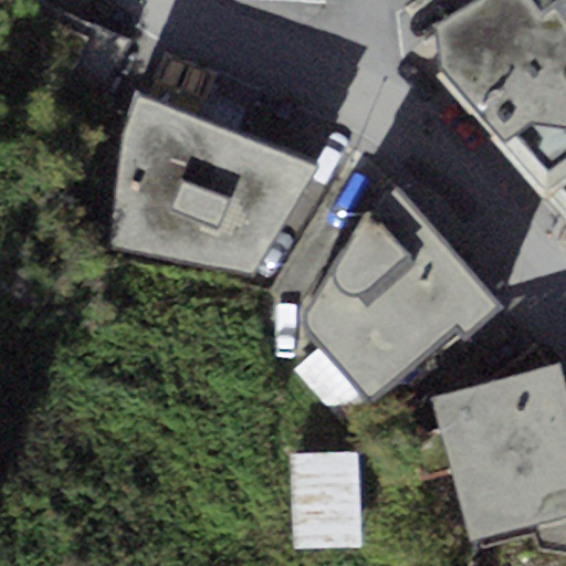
[(565,0),(461,0),(432,17),(438,65),(498,132),(490,137),(565,215),(565,0)]
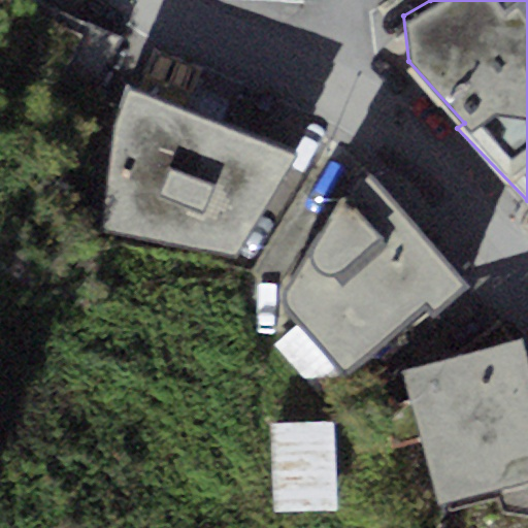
[(297,154),(129,89),(114,138),(104,229),(234,253),(297,154)]
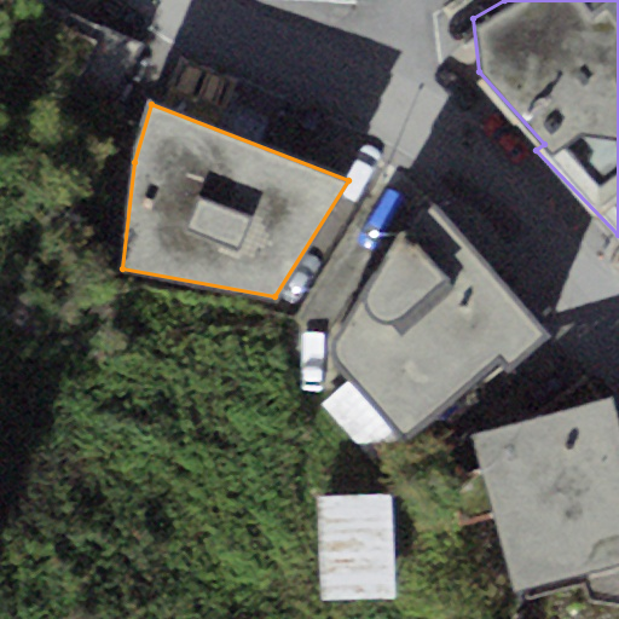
[(507,368),(547,330),(449,217),(439,203),(427,202),(409,210),(334,341),(336,359),(404,443),(499,357),(507,368)]
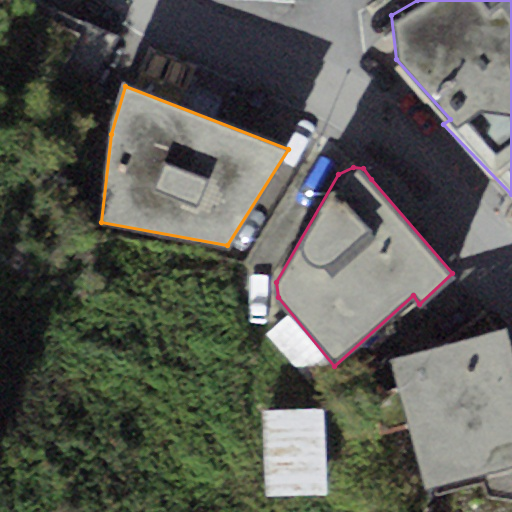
[(397,359),(421,494),(511,477),(511,347),(510,338),(397,359)]
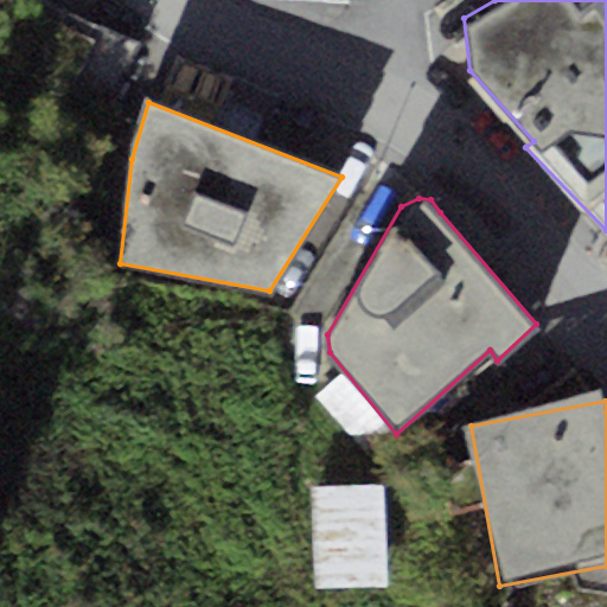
[(387,589),(385,489),(314,490),(315,589),(387,589)]
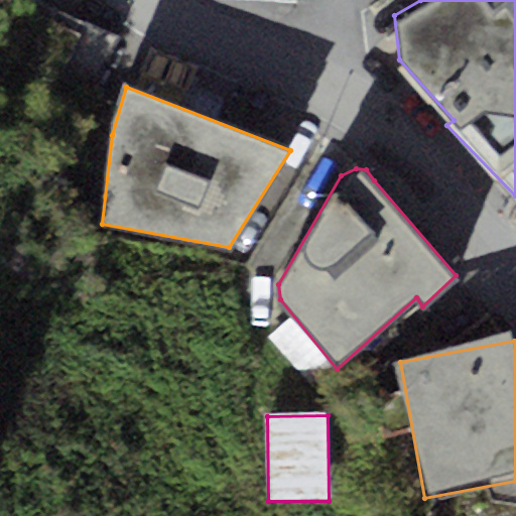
All buildings are outlined.
